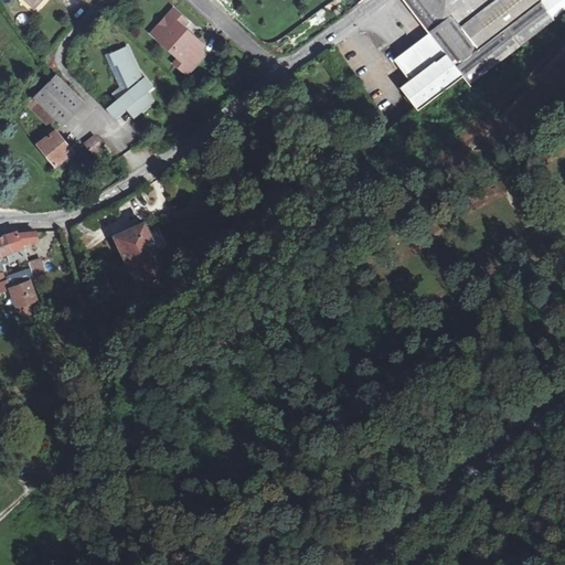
[(560,16),(544,1),(542,0),(540,0),(530,9),(532,11),(499,38),(480,52),(468,36),(458,23),(468,16),(470,18),(492,0),(404,0),(435,39),(447,54),(467,80),(471,87),(472,87),(561,18),(561,17),(560,16)]
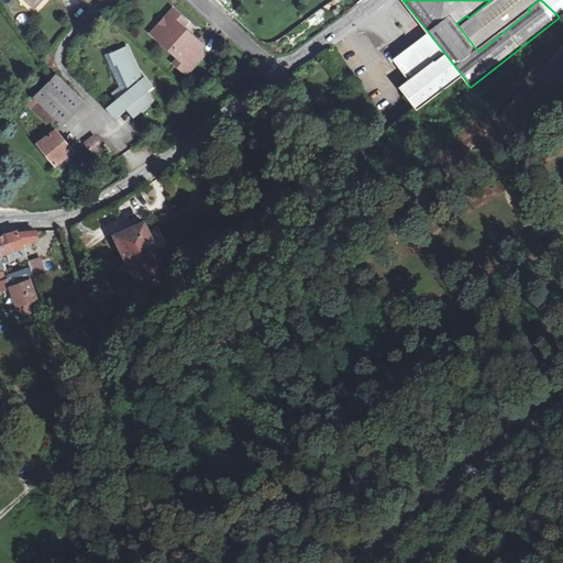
[(562,11),(562,0),(543,0),(542,1),(558,15),(562,11)]
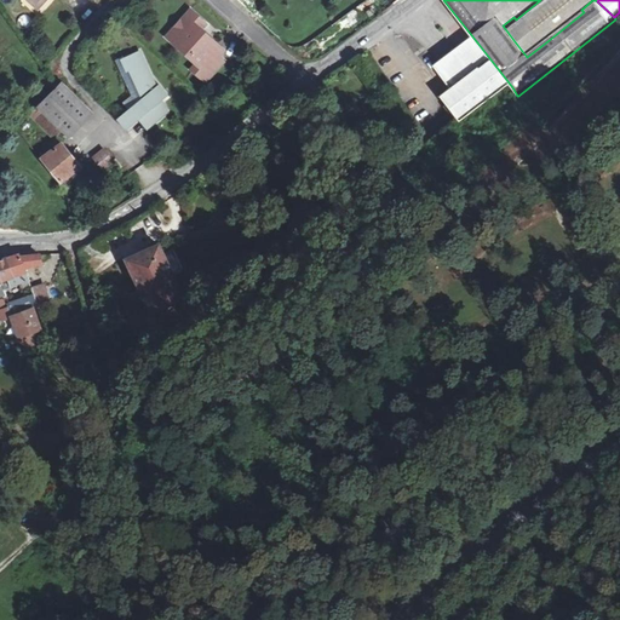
[(191,10),(174,29),(182,35),(182,49),(197,63),(193,69),(201,76),(217,58),(224,50),(216,42),(201,29),(206,23),(191,10)]
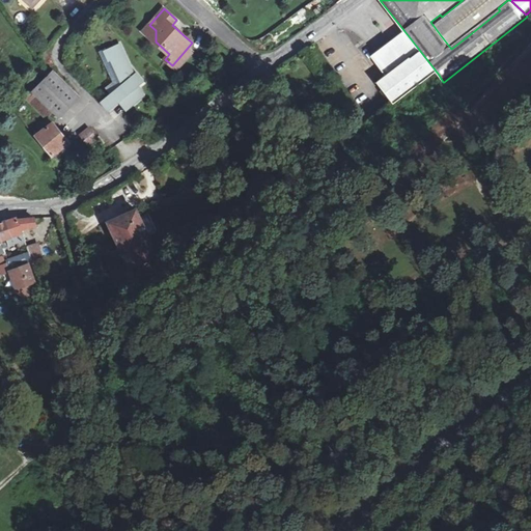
[(16,15),(18,24),(27,21),(24,11),(16,15)]
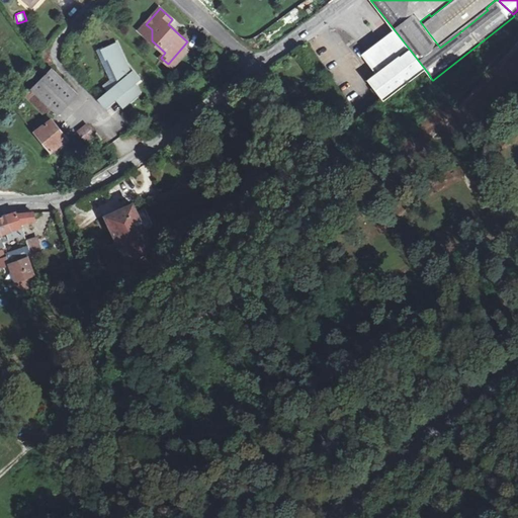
[(141,30),(152,40),(152,29),(146,24),(141,30)]
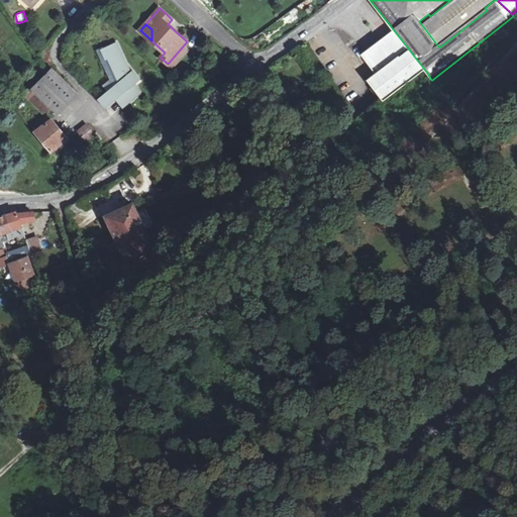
[(364,63),(374,77),(409,49),(398,35),(364,63)]
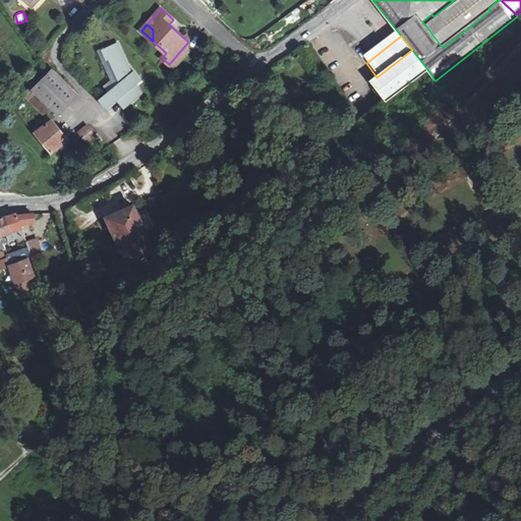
[(130,73),(116,44),(101,51),(106,59),(108,59),(119,82),(100,99),(108,108),(119,98),(126,106),(140,95),(135,84),(139,81),(132,72),(130,73)]
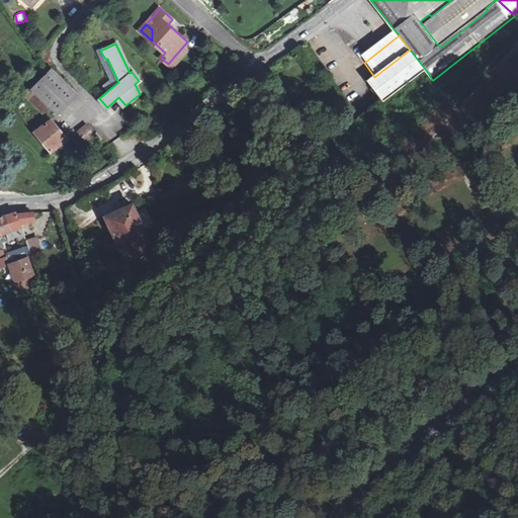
[(187,54),(181,49),(168,64),(174,69),(187,54)]
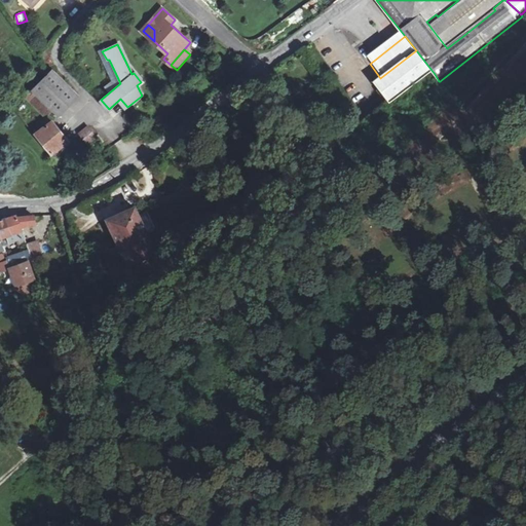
[(375,82),(391,104),(411,90),(435,74),(416,50),(380,78),(375,82)]
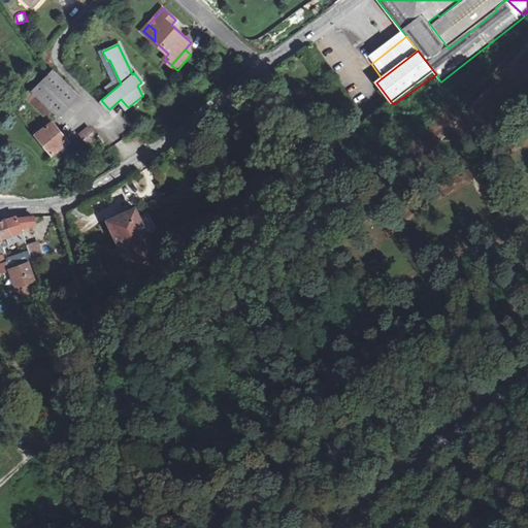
[(52,71),(31,93),(50,110),(50,111),(56,117),(76,96),(52,71)]
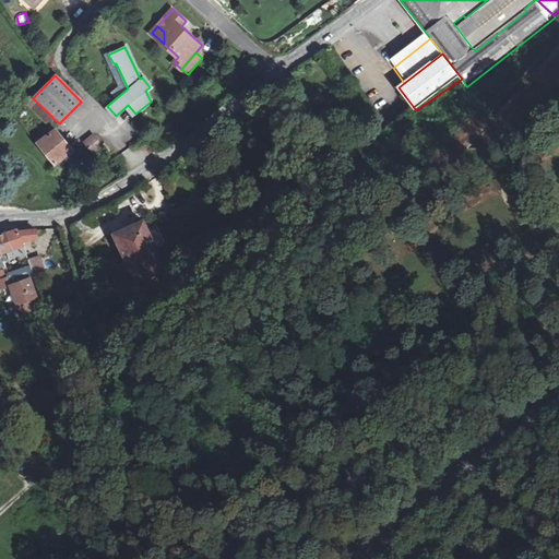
[(52,117),(33,98),(31,96),(24,104),(46,123),(52,118),(52,117)]
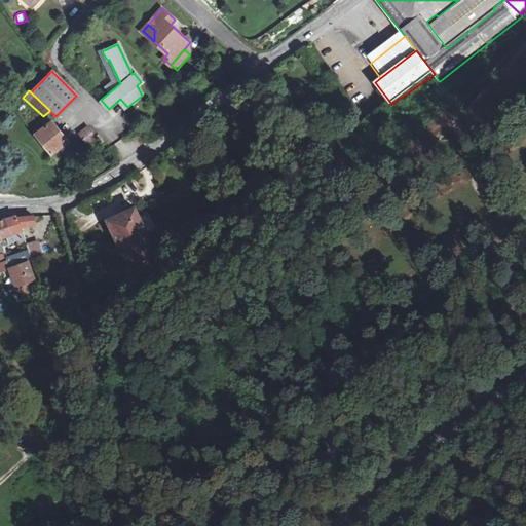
[(65,142),(50,122),(33,135),(49,154),(53,152),(52,150),(65,142)]
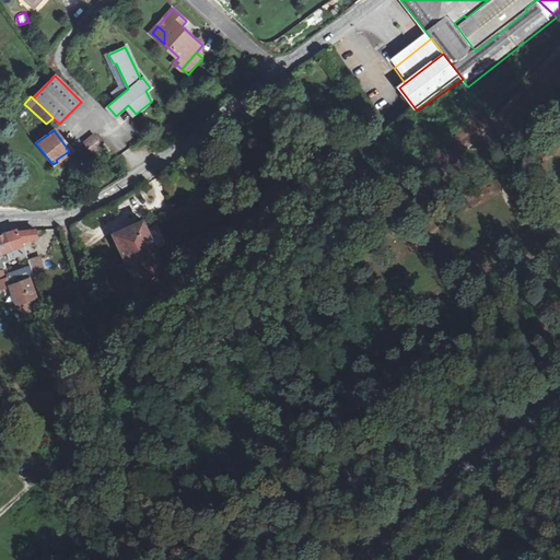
[(91,135),(81,143),(90,153),(100,143),(91,135)]
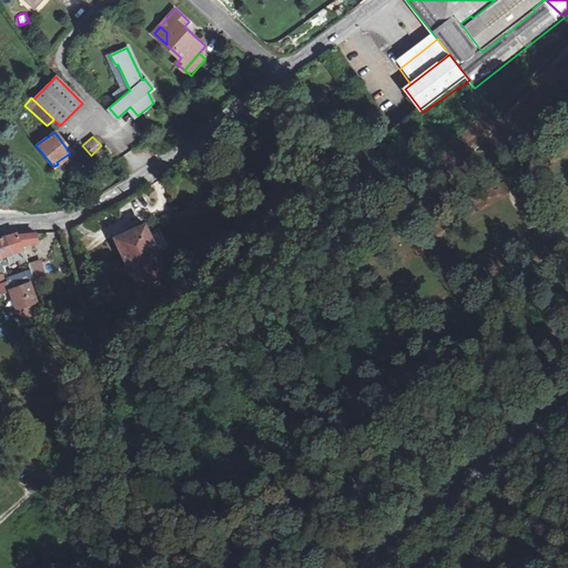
[(530,182),(534,188),(544,182),(540,176),(530,182)]
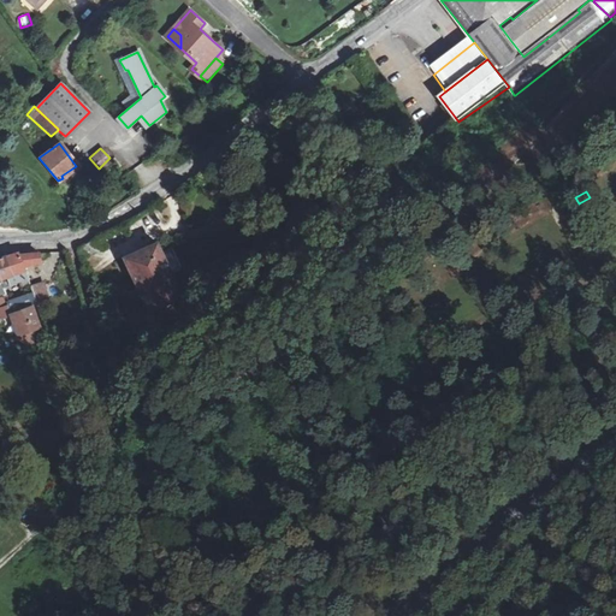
[(110,247),(105,236),(84,247),(81,249),(83,259),(110,247)]
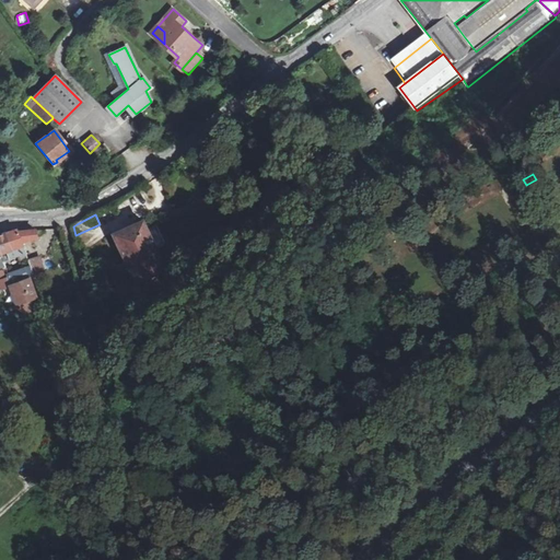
[(135,282),(130,284),(129,286),(133,298),(142,290),(138,282),(165,270),(163,264),(156,249),(147,230),(143,222),(121,231),(115,234),(135,282)]
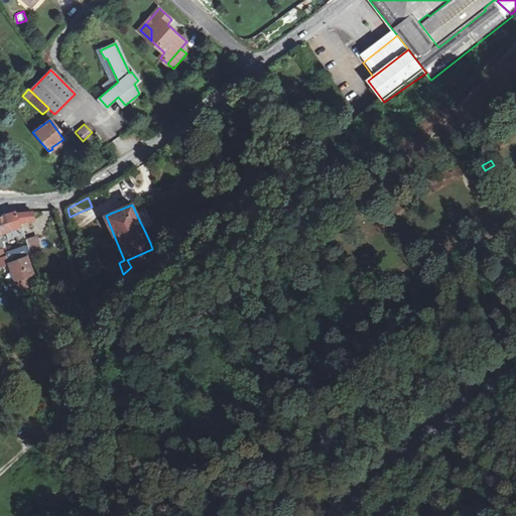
[(145,208),(135,212),(144,230),(153,226),(145,208)]
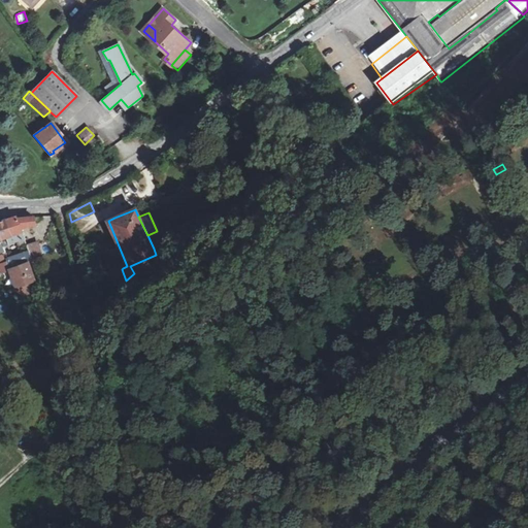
[(6,219),(12,234),(22,231),(21,228),(35,224),(34,217),(21,217),(18,218),(18,216),(6,219)]
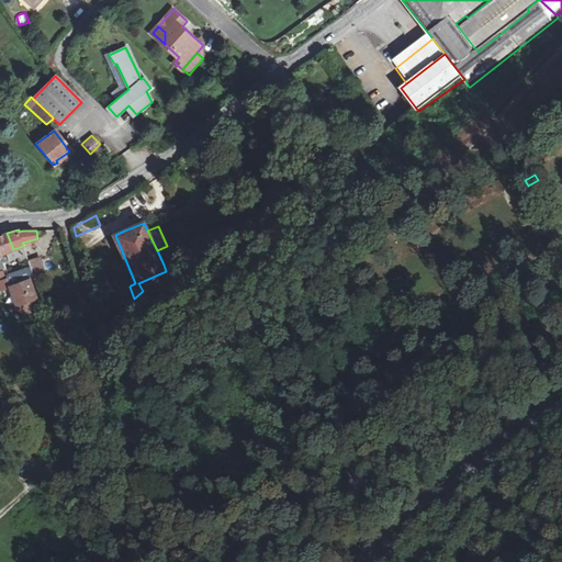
[(0,249),(1,253),(1,255),(13,249),(7,233),(1,235),(0,235),(0,249)]
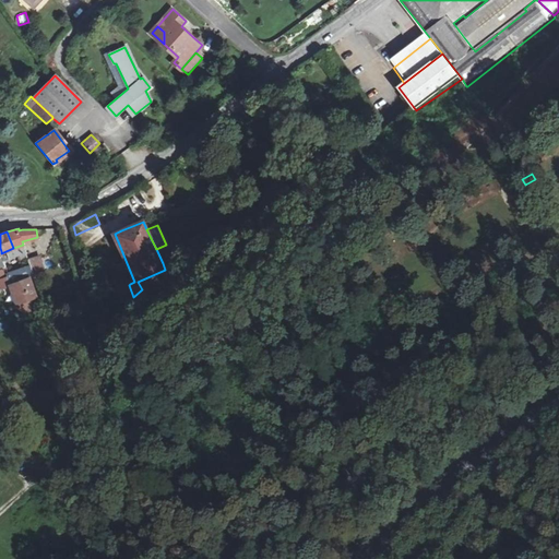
[(23,245),(13,248),(15,254),(25,250),(23,245)]
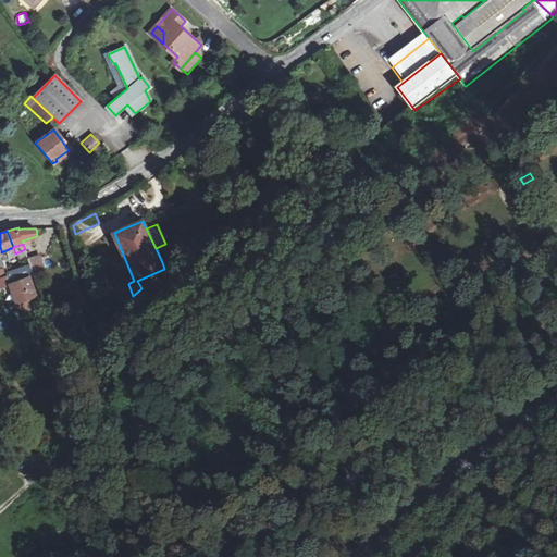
[(17,304),(23,301),(35,298),(37,297),(31,276),(34,275),(33,271),(33,270),(32,268),(25,269),(21,270),(8,274),(17,304)]
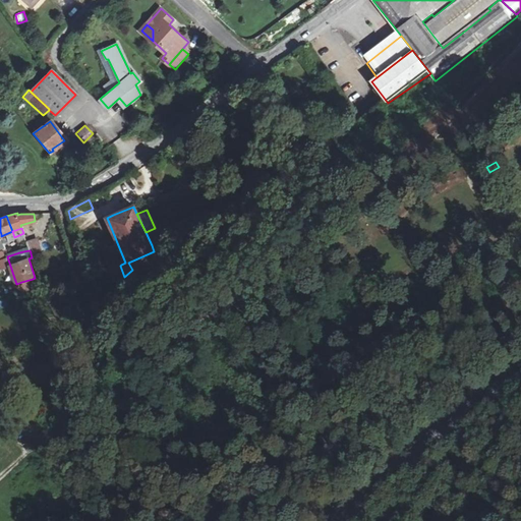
[(33,279),(21,282),(24,291),(36,288),(33,279)]
